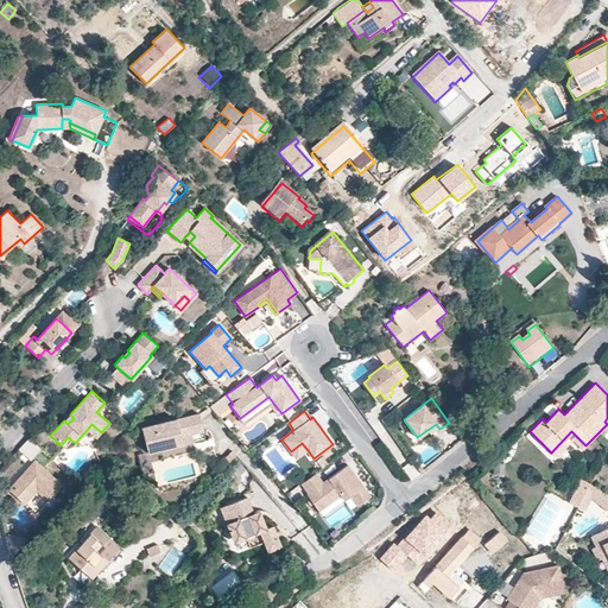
[(200,413),(143,429),(149,453),(206,437),(200,413)]
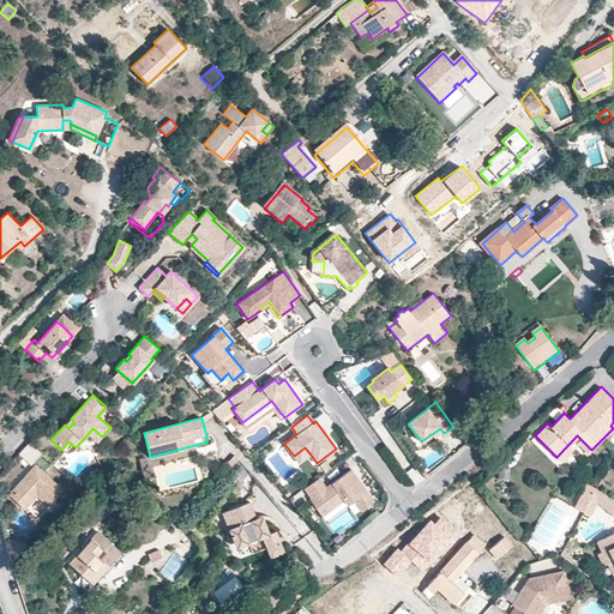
[(71,419),(65,425),(68,428),(74,422),(71,419)]
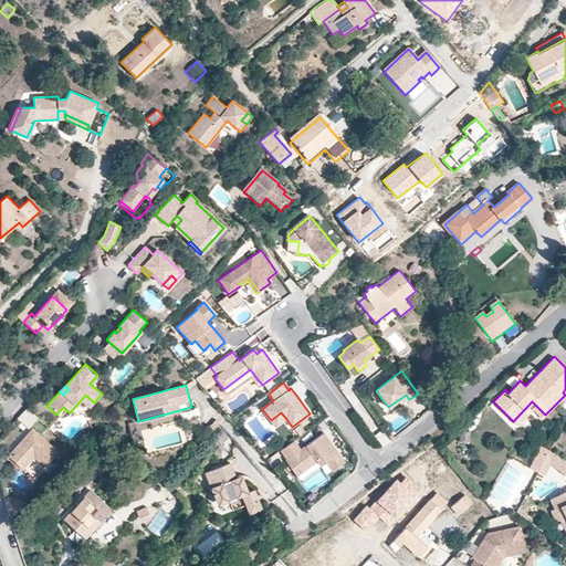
[(88,408),(94,402),(85,395),(80,401),(88,408)]
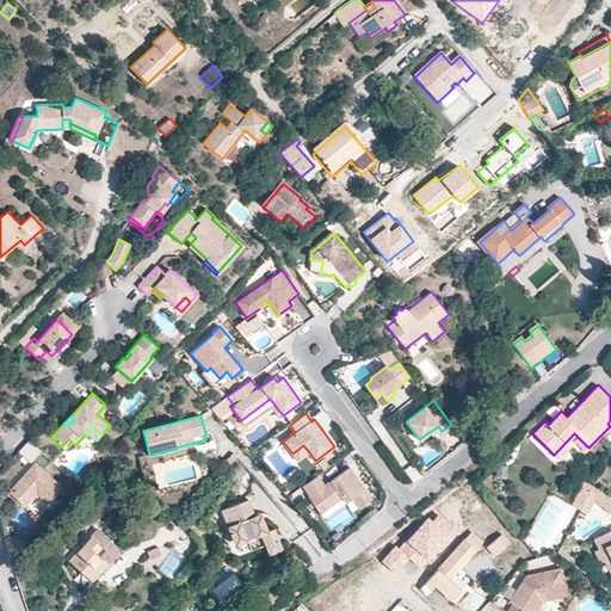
[(440,430),(438,426),(430,432),(432,436),(440,430)]
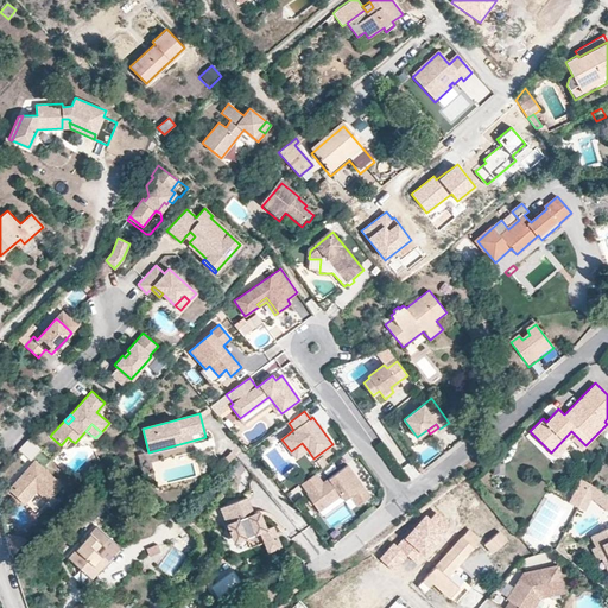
[(586,445),(571,431),(551,453),(555,456),(572,439),(582,449),(586,445)]
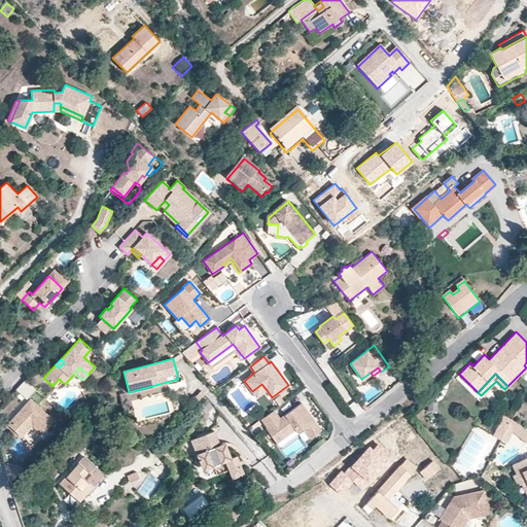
[(62,382),(59,379),(53,386),(55,389),(62,382)]
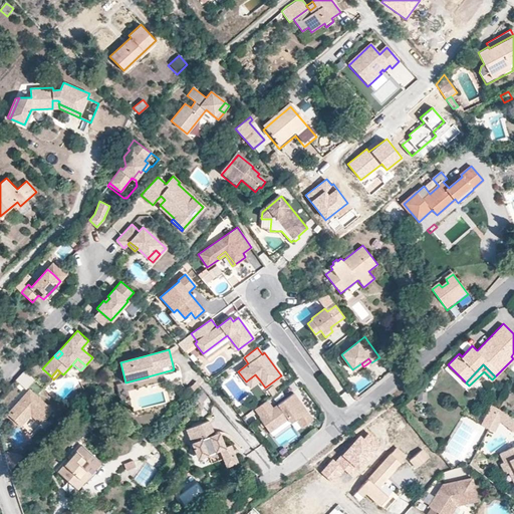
[(260,380),(255,374),(246,381),(250,388),(260,380)]
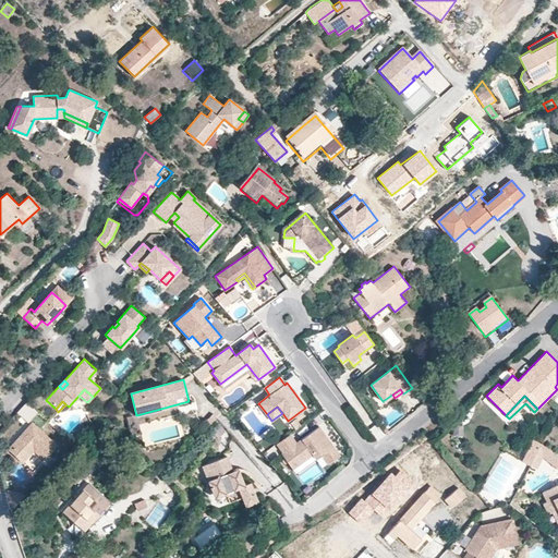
[(57,445),(32,422),(20,436),(22,437),(20,440),(17,438),(8,449),(23,462),(34,450),(44,459),(57,445)]
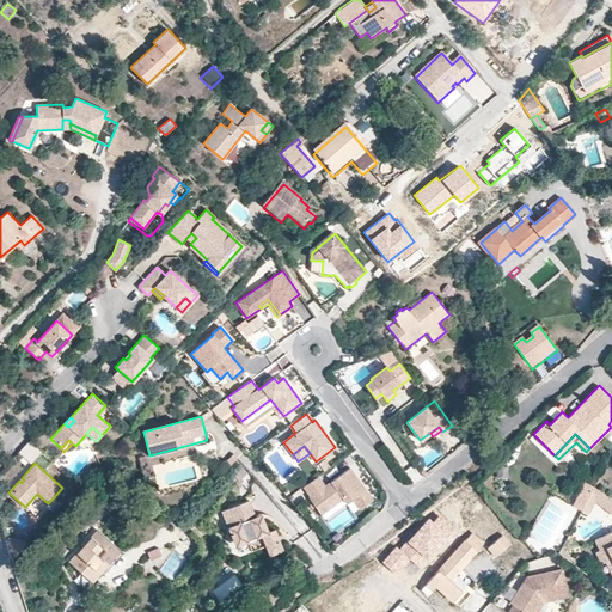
[(239,479),(248,471),(240,464),(232,472),(239,479)]
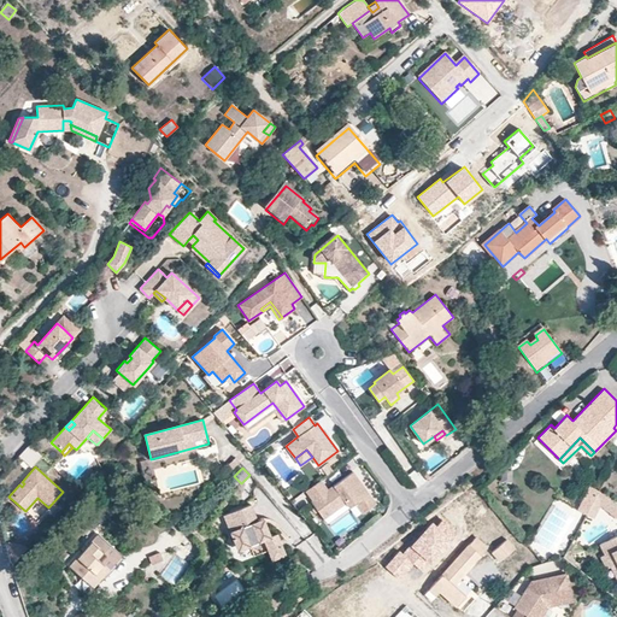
[(416,469),(409,475),(418,488),(427,482),(416,469)]
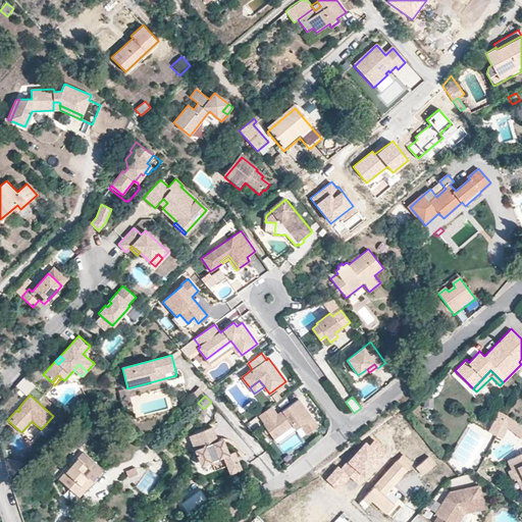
[(318,426),(298,399),(277,414),(271,407),(259,415),(265,423),(263,424),(273,437),(276,435),(276,436),(293,425),(296,429),(301,425),(307,434),(318,426)]
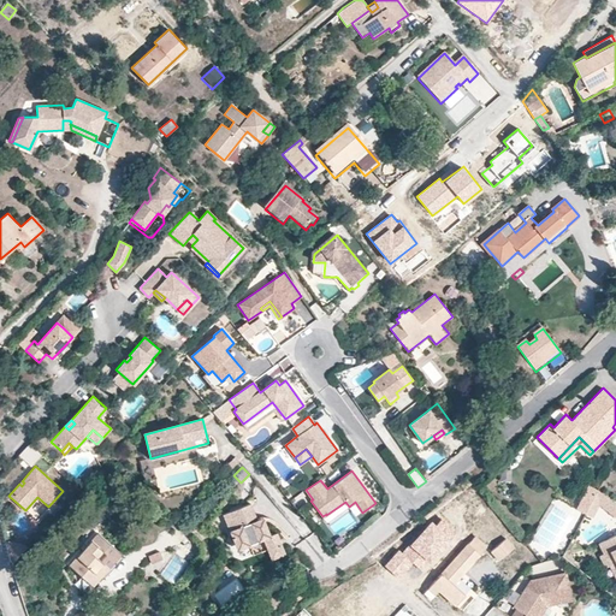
[(585,514),(597,489),(588,485),(576,509),(585,514)]
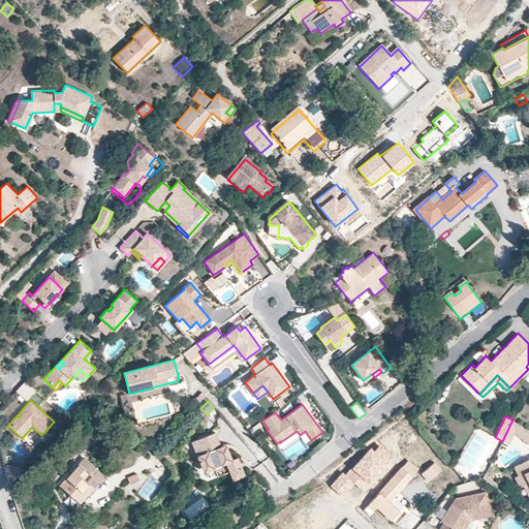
[(515,434),(519,425),(512,419),(502,441),(508,444),(515,434)]
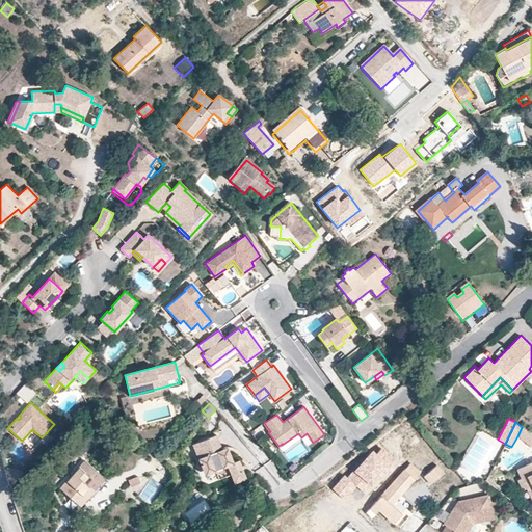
[(531,434),(522,427),(517,436),(531,448),(531,434)]
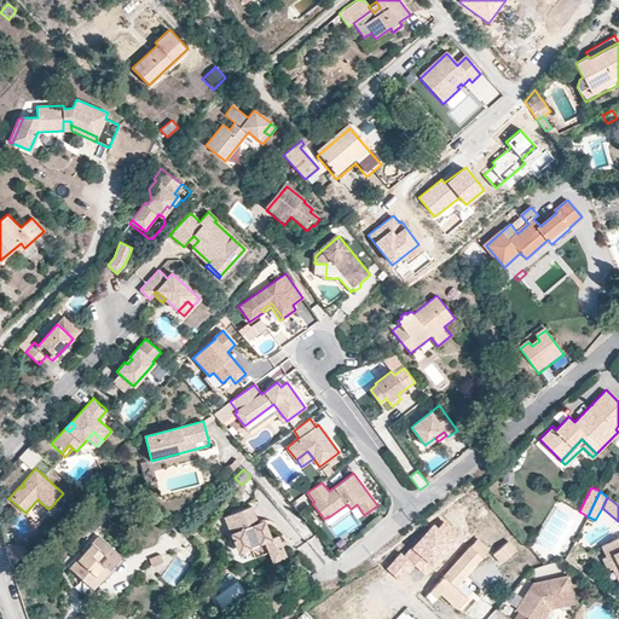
[(261,528),(259,522),(258,524),(252,507),(224,518),(236,548),(243,550),(250,548),(265,542),(268,553),(282,548),(277,537),(271,539),(266,527),(261,528)]
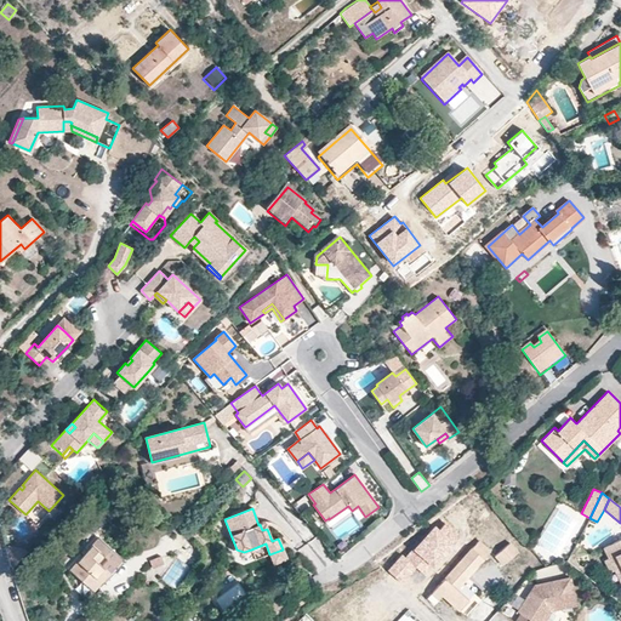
[(402,554),(388,570),(403,584),(417,568),(426,576),(462,537),(446,523),(440,529),(434,524),(405,557),(402,554)]
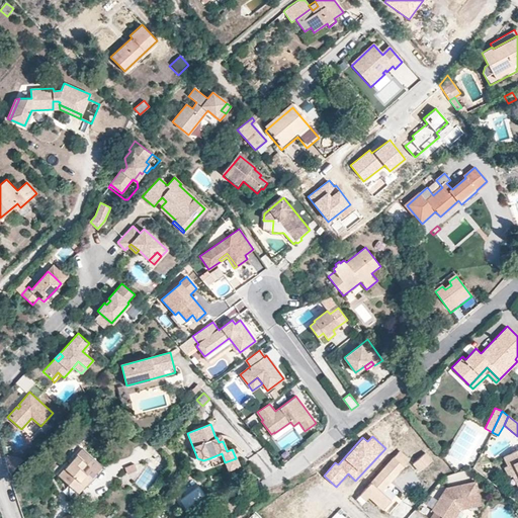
[(77,493),(101,465),(82,448),(58,476),(77,493)]
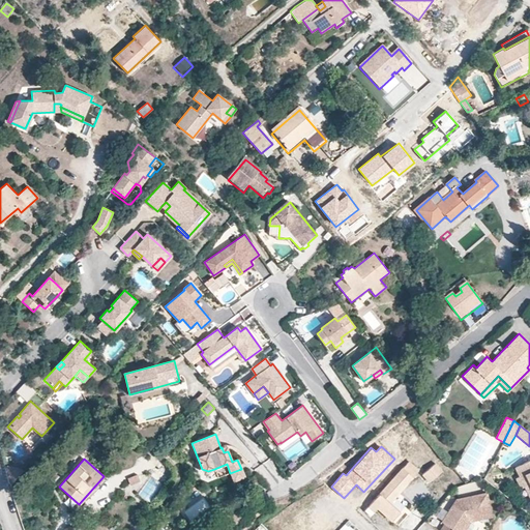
[(529,459),(514,467),(520,476),(525,473),(529,484),(529,459)]
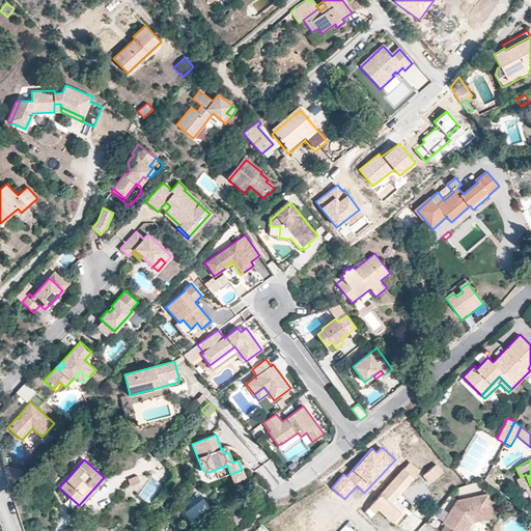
[(390,503),(419,471),(409,462),(369,507),(375,512),(379,508),(393,522),(401,512),(390,503)]
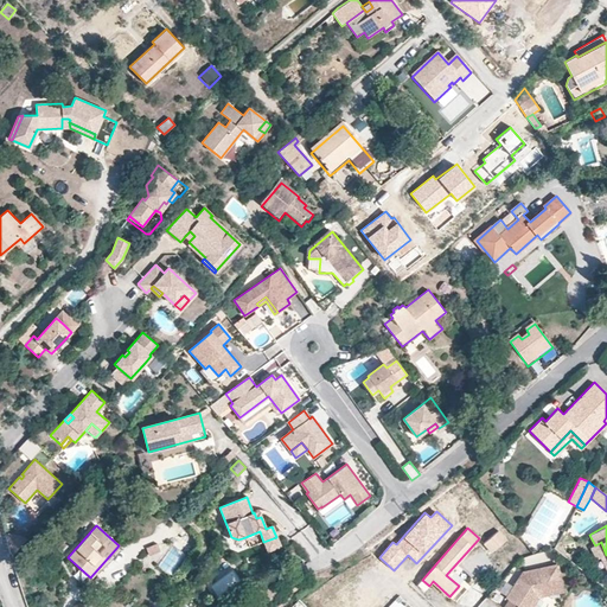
[(491,553),(505,541),(497,531),(483,543),(491,553)]
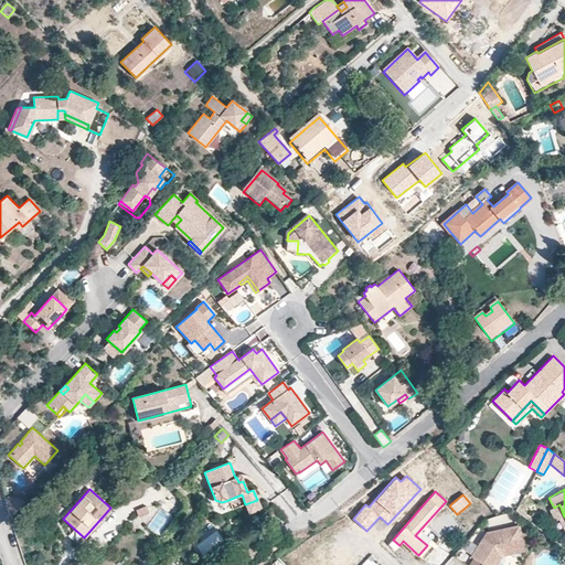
[(260,509),(257,500),(245,504),(249,513),(260,509)]
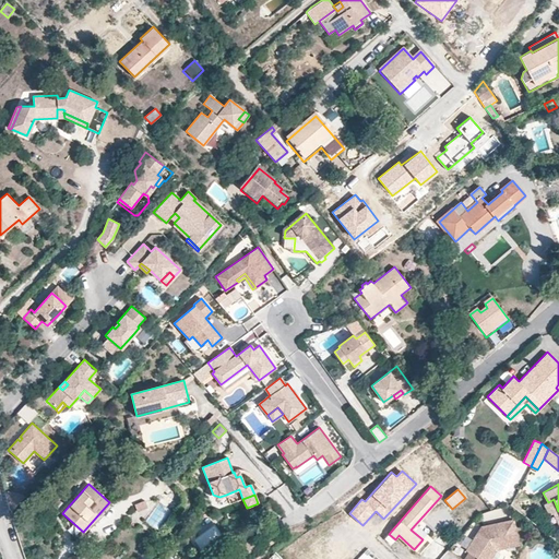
[(142,499),(133,502),(135,509),(145,506),(142,499)]
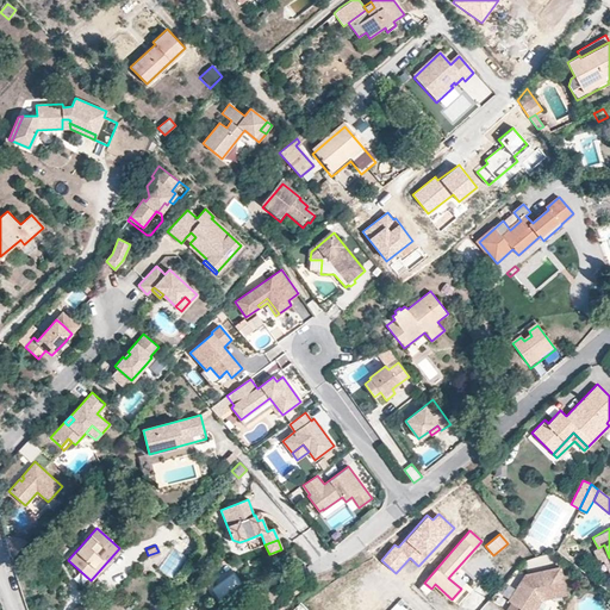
[(609,572),(609,558),(604,545),(598,548),(609,573),(609,572)]
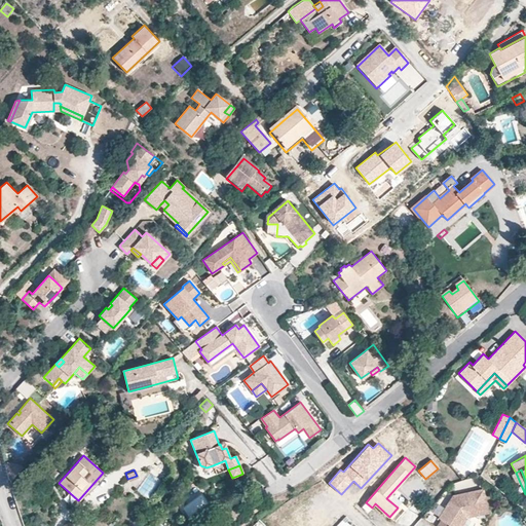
[(95,487),(106,475),(103,473),(92,485),(95,487)]
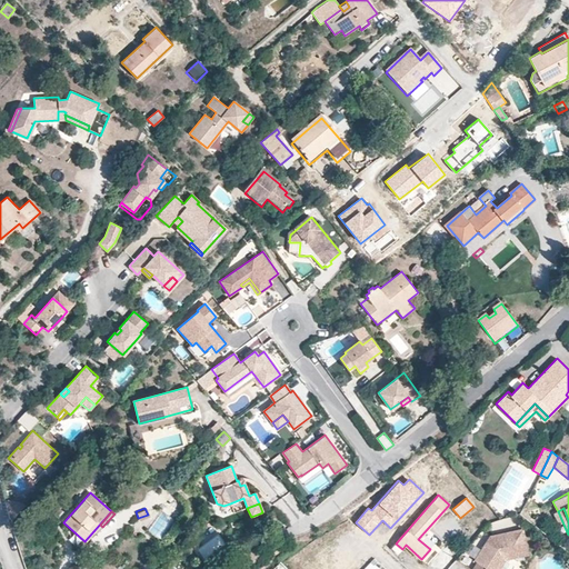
[(528,555),(522,528),(489,536),(473,560),(477,562),(471,568),(499,568),(509,553),(515,557),(528,555)]
